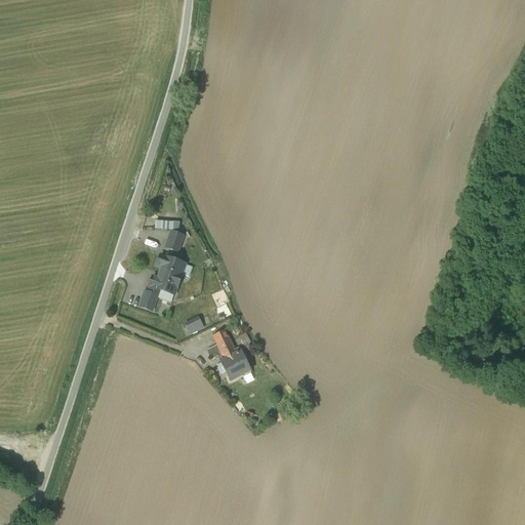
[(170,233),(165,248),(177,252),(183,237),(170,233)]
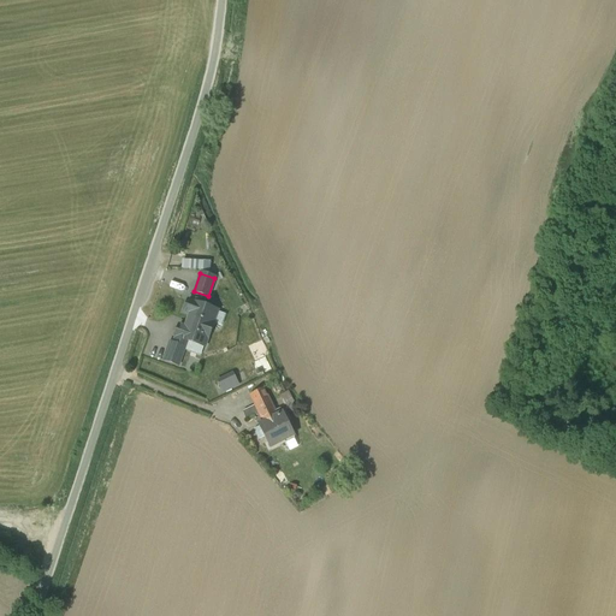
[(217,311),(196,303),(193,315),(213,323),(217,311)]
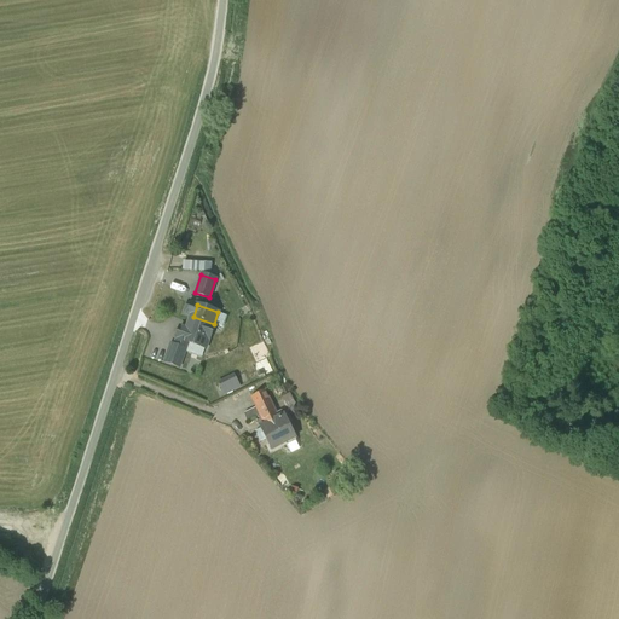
[(230,313),(219,310),(218,312),(214,324),(224,328),(230,313)]
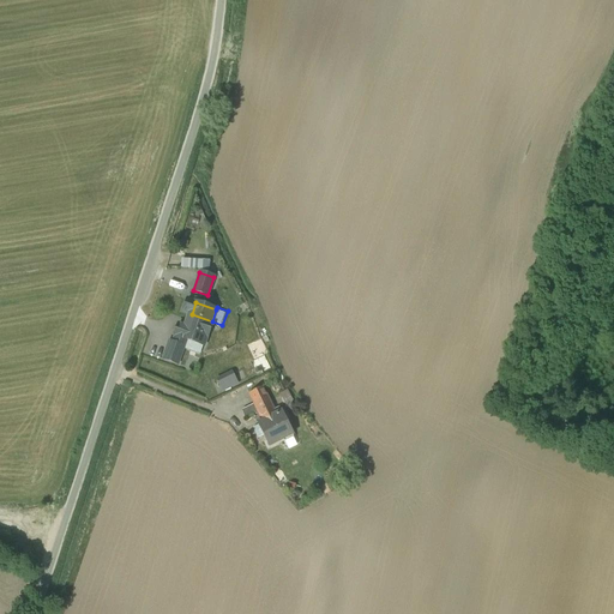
[(212,321),(192,314),(184,338),(204,345),(204,344),(212,321)]
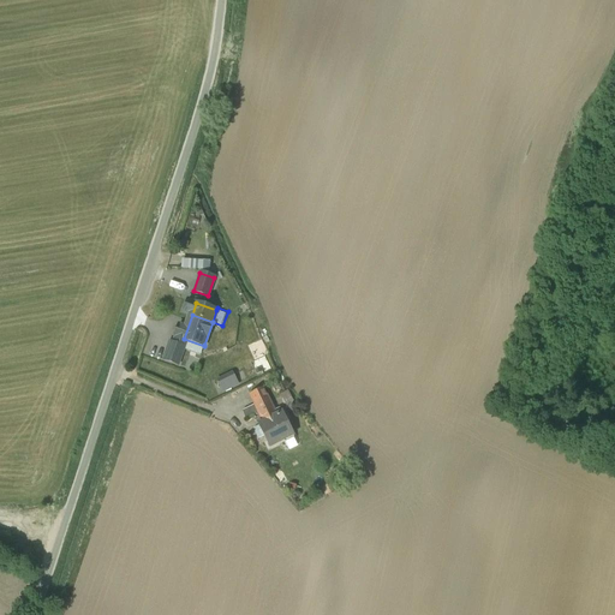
[(222,326),(213,322),(204,345),(214,348),(222,326)]
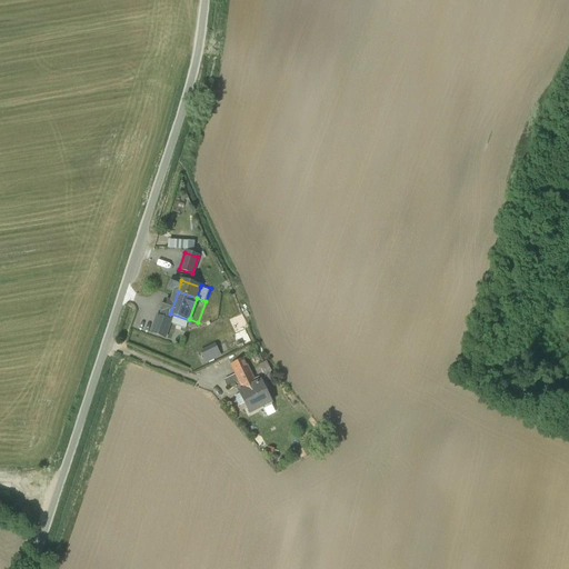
[(170,322),(157,317),(151,333),(165,338),(170,322)]
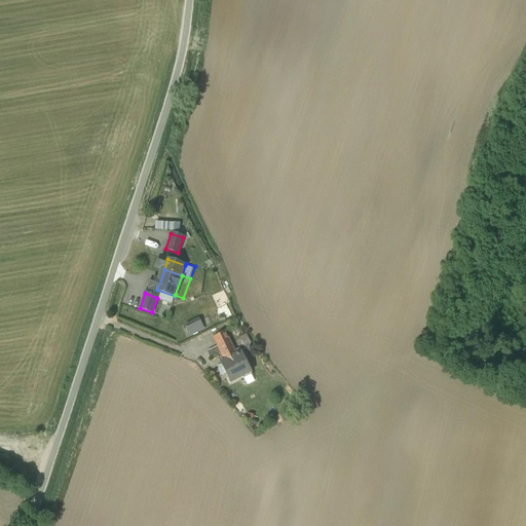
[(190,299),(181,305),(189,321),(199,314),(190,299)]
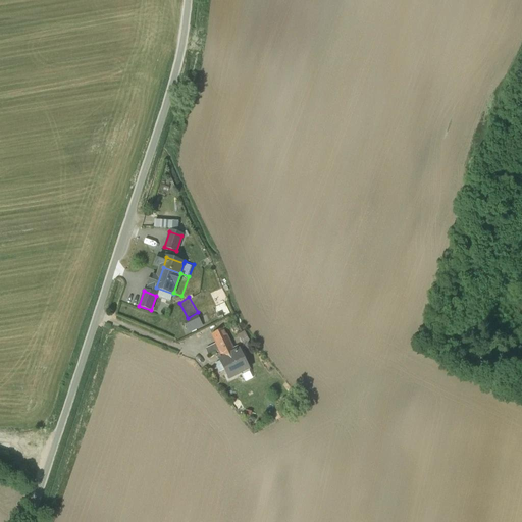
[(187,321),(192,332),(206,326),(201,314),(187,321)]
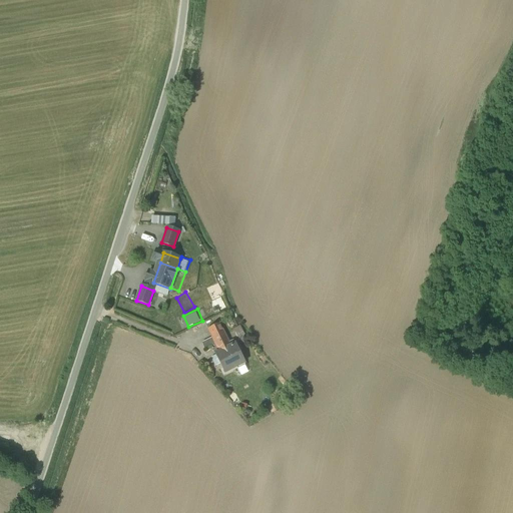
[(219,324),(207,329),(212,338),(223,332),(219,324)]
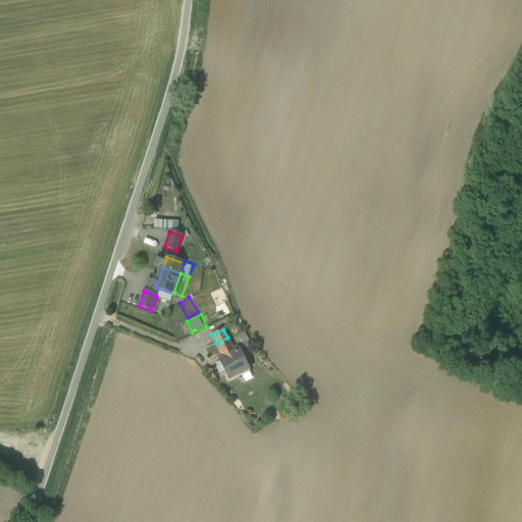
[(247,330),(241,333),(247,347),(253,344),(247,330)]
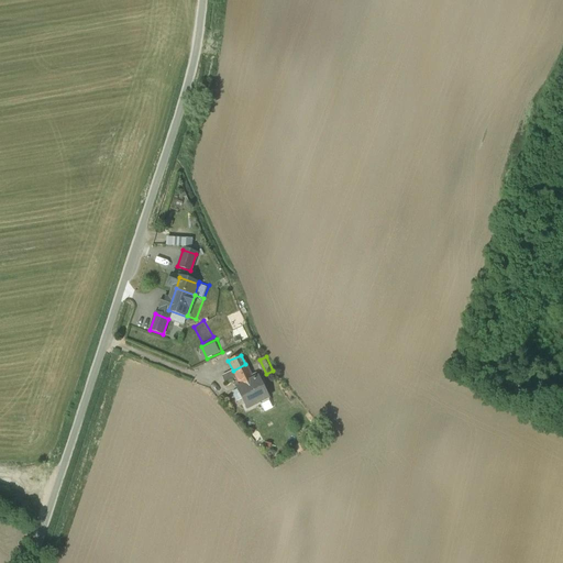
[(252,376),(245,364),(233,371),(236,378),(238,381),(234,383),(247,409),(268,398),(256,374),(252,376)]
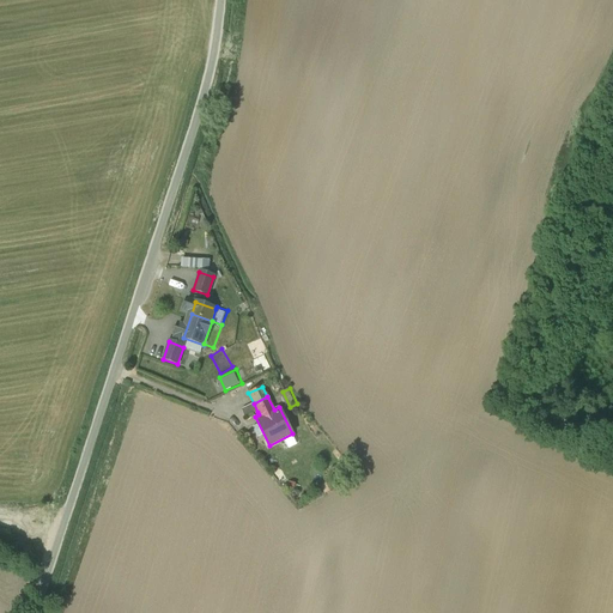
[(254,404),(241,411),(246,418),(258,412),(254,404)]
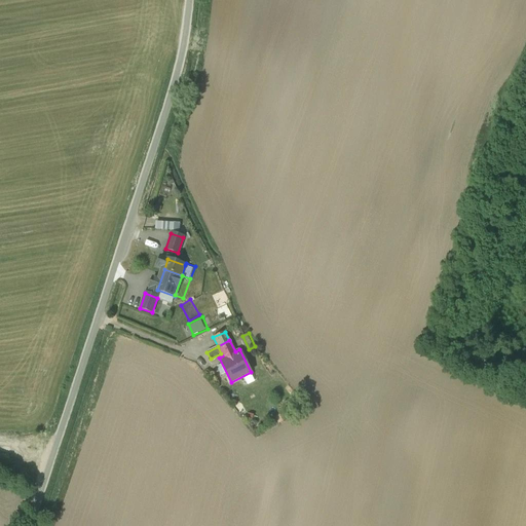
All buildings are outlined.
